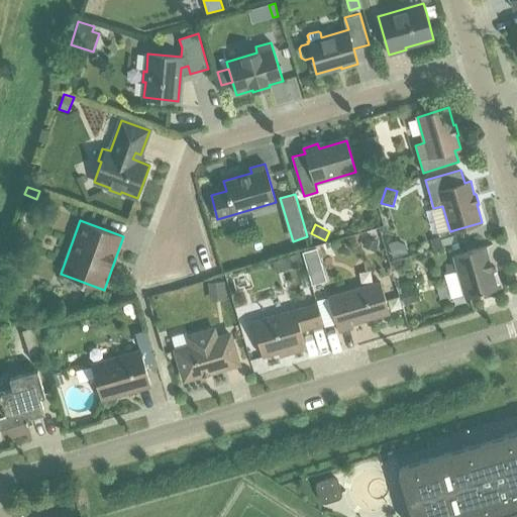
[(449,229),(440,232),(441,235),(443,244),(456,240),(453,230),(450,231),(449,229)]
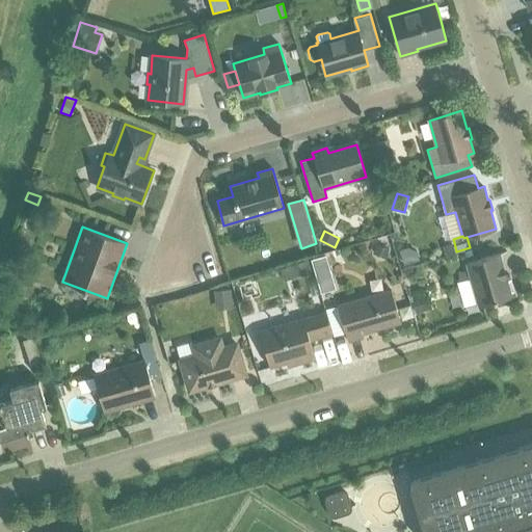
[(447,254),(456,251),(454,242),(444,245),(447,254)]
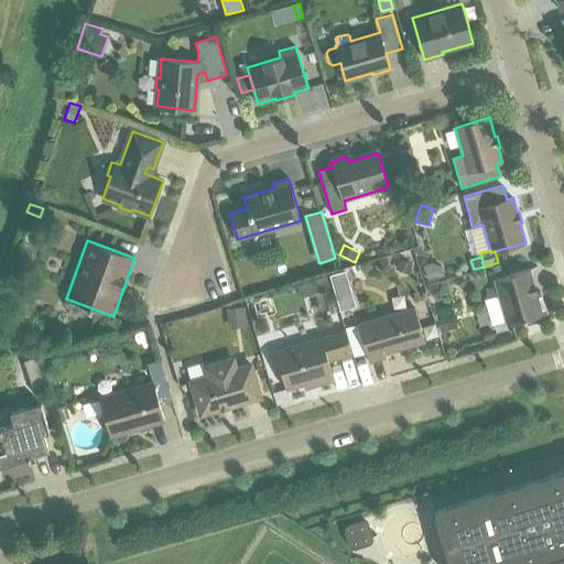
[(397,269),(410,274),(414,263),(401,259),(397,269)]
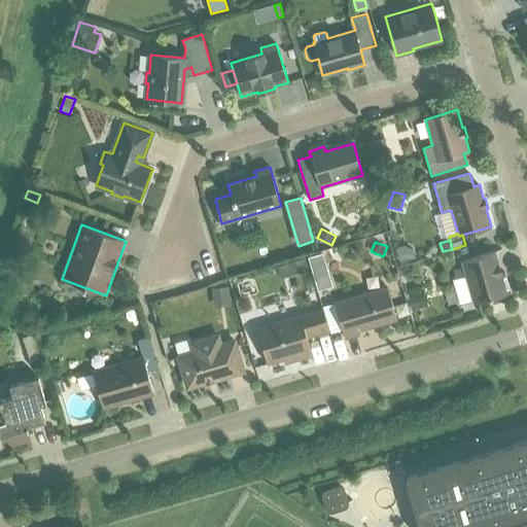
[(417,242),(400,246),(405,260),(421,256),(417,242)]
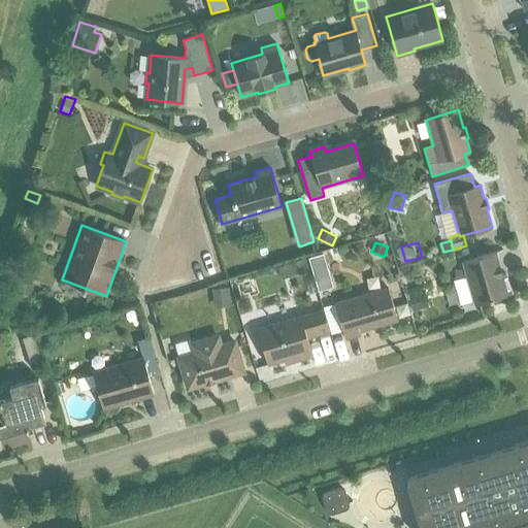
[(468,275),(454,279),(461,303),(474,299),(476,304),(512,294),(505,272),(500,273),(498,267),(500,267),(495,252),(464,261),(468,275)]
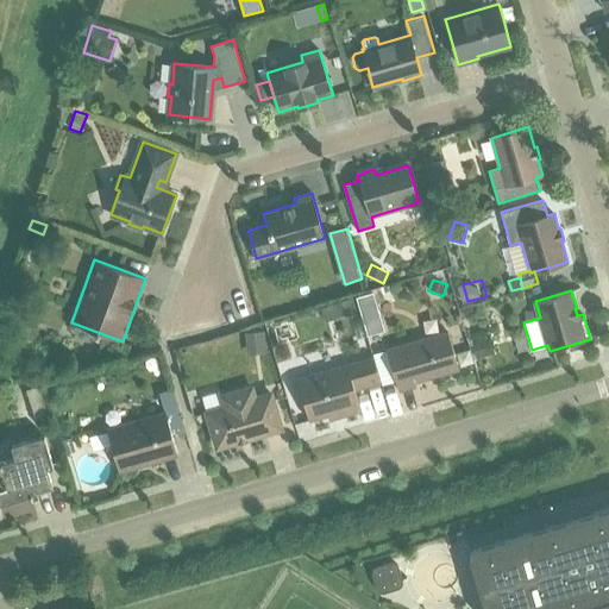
[(371,294),(356,299),(366,337),(383,331),(371,294)]
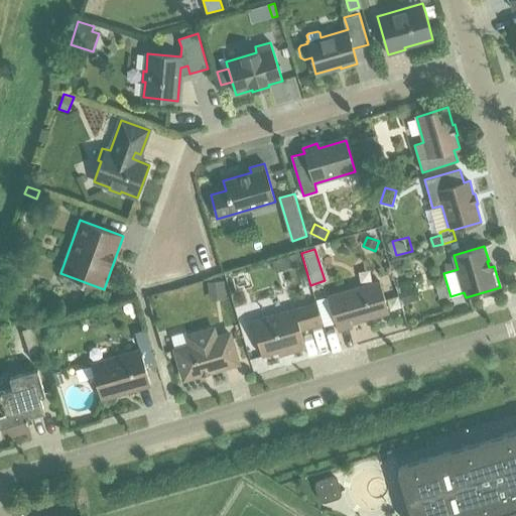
[(298,253),(285,257),(289,268),(302,264),(298,253)]
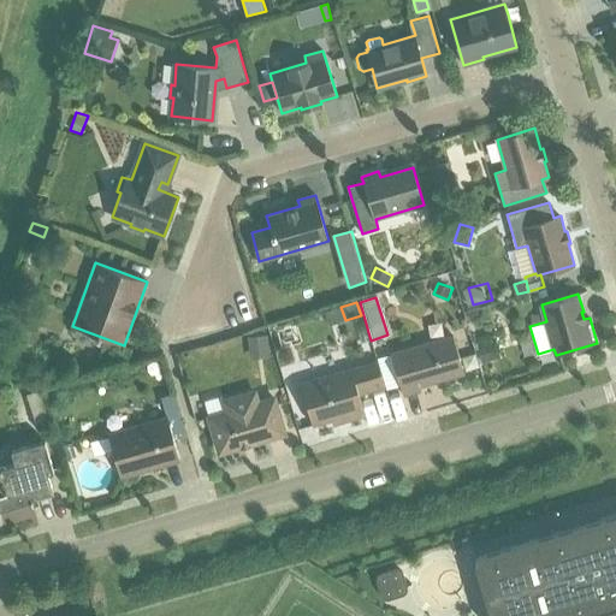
[(267,333),(250,335),(252,356),(270,354),(267,333)]
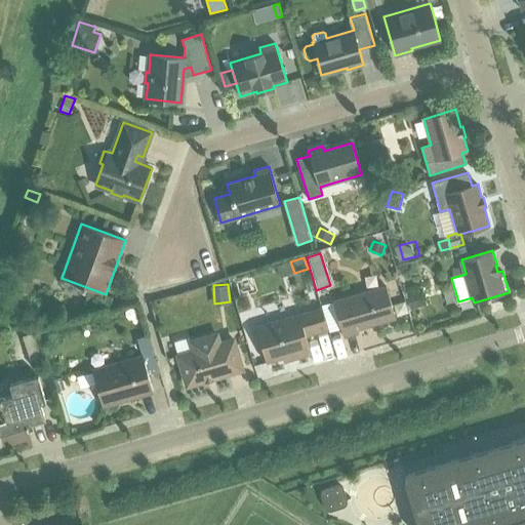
[(333,301),(344,336),(359,332),(358,329),(396,318),(387,286),(333,301)]
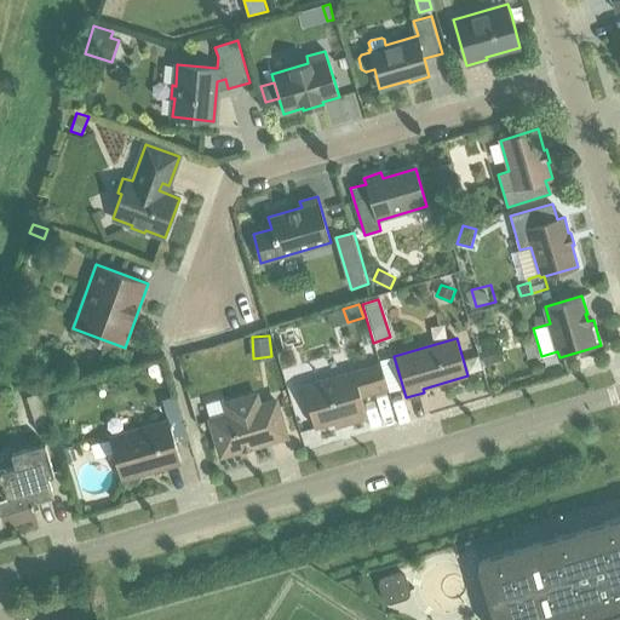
[(498,343),(482,346),(487,366),(503,361),(498,343)]
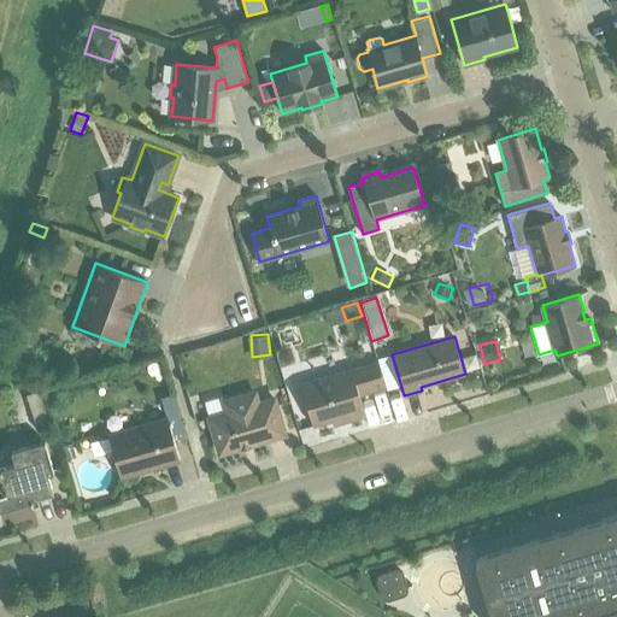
[(359,395),(386,387),(378,362),(301,385),(313,425),(344,417),(345,423),(366,417),(359,395)]
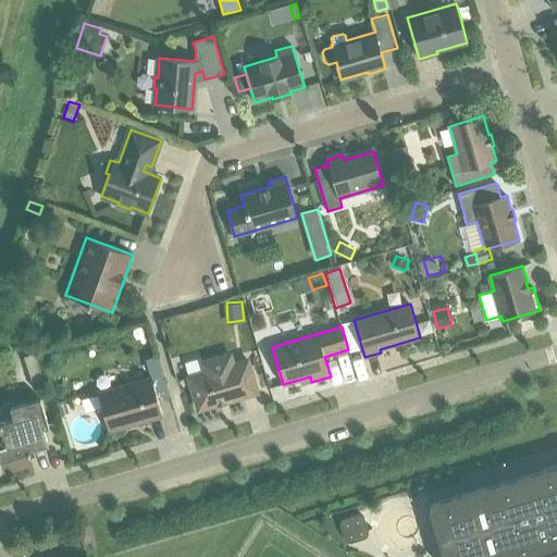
[(54,348),(42,351),(46,362),(53,360),(57,354),(54,348)]
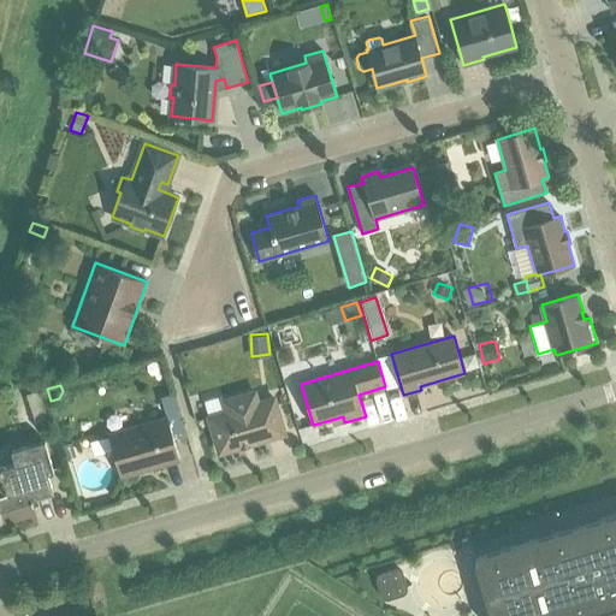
[(39,390),(27,394),(30,406),(42,402),(39,390)]
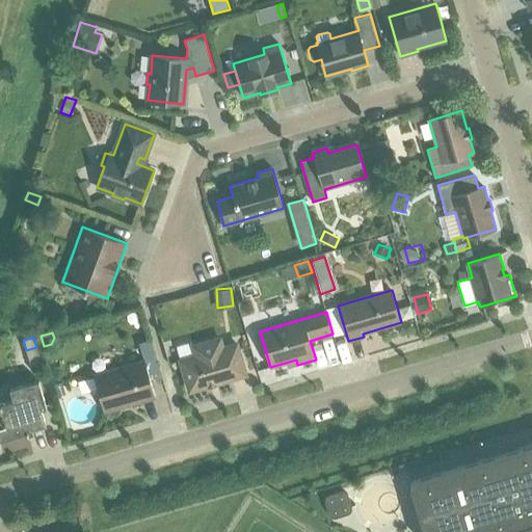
[(139,342),(145,361),(94,375),(104,411),(156,397),(151,380),(162,376),(152,338),(139,342)]
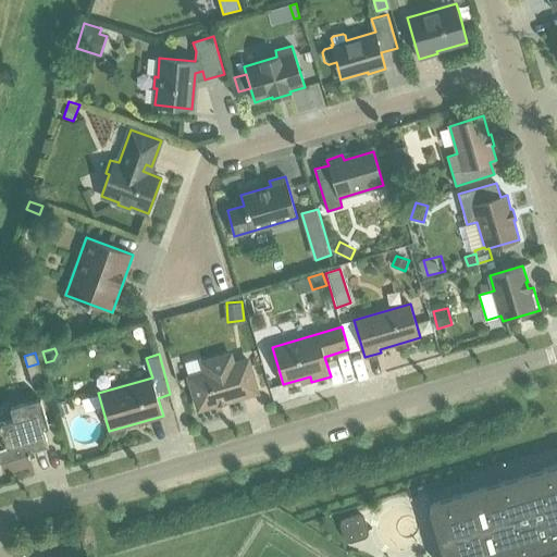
[(206,372),(189,378),(199,409),(258,392),(248,360),(233,364),(231,355),(202,362),(206,372)]
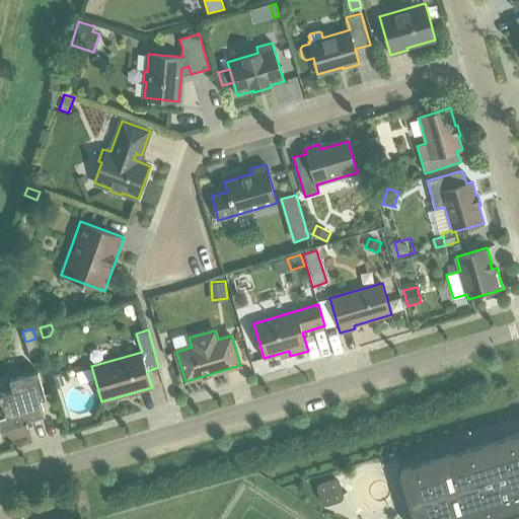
[(46,397),(39,371),(10,379),(13,391),(0,394),(0,428),(1,432),(32,423),(31,419),(46,415),(41,398),(46,397)]
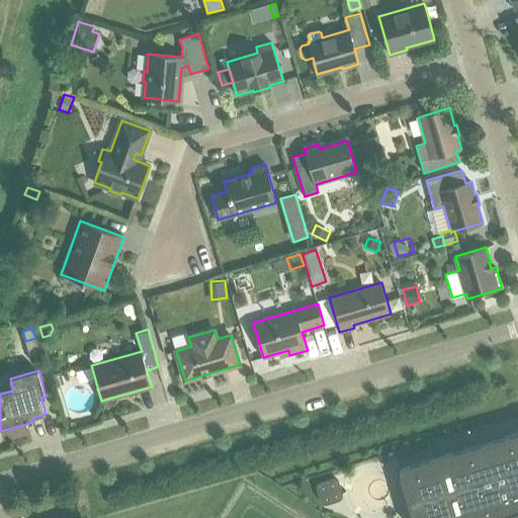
[(400,472),(400,473),(400,475),(400,476),(412,517),(492,517),(517,510),(517,432),(471,446),(406,465),(405,466),(404,466),(403,466),(403,467),(402,468),(401,469),(401,470),(400,470),(400,471),(400,472)]
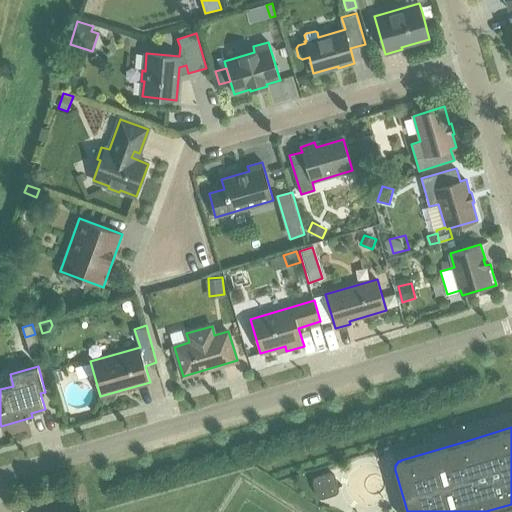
[(366,495),(387,490),(382,468),(361,473),(366,495)]
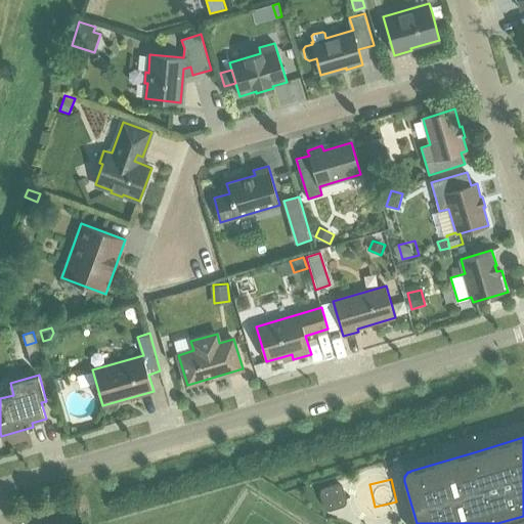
[(320,492),(319,493),(320,493),(320,494),(323,506),(323,507),(324,507),(324,508),(325,508),(326,509),(328,509),(329,509),(330,509),(331,509),(332,509),(341,506),(342,506),(343,506),(343,505),(344,505),(344,504),(345,503),(345,501),(345,500),(345,499),(345,498),(342,487),(342,486),(341,485),(340,485),(340,484),(339,484),(339,483),(338,483),(337,483),(336,483),(335,483),(334,483),(325,486),(324,486),(323,486),(322,487),(322,488),(321,488),(320,489),(320,490),(320,491),(320,492)]
